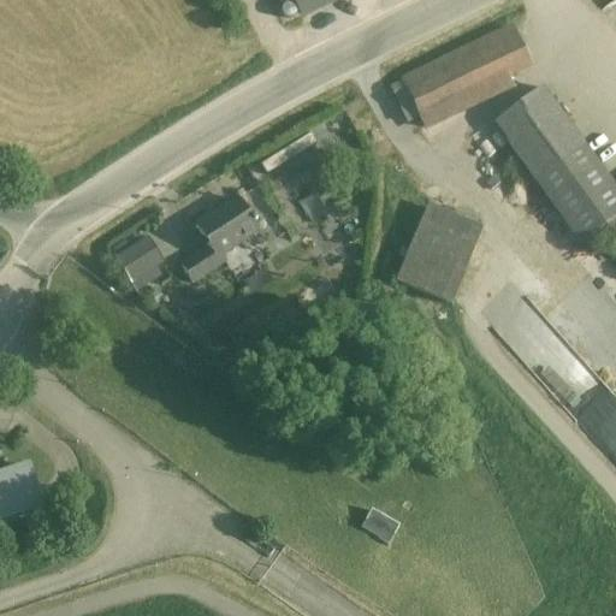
[(302,0),(308,13),(335,0),(302,0)]
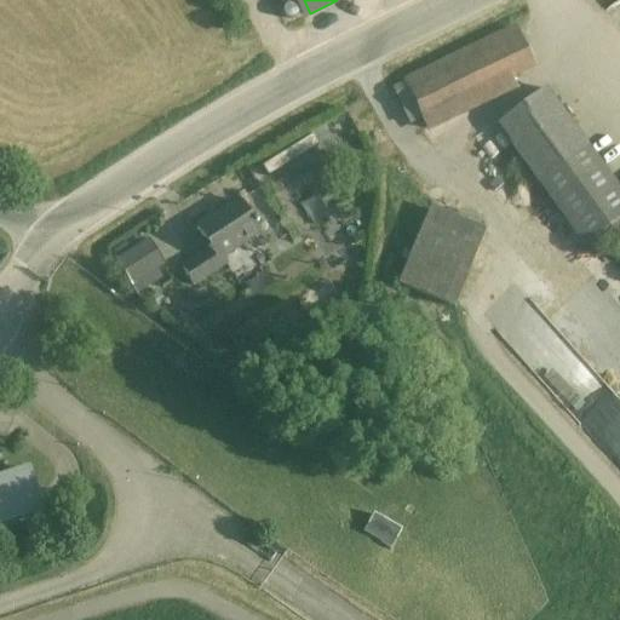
[(514,30),(493,41),(510,78),(532,67),(514,30)]
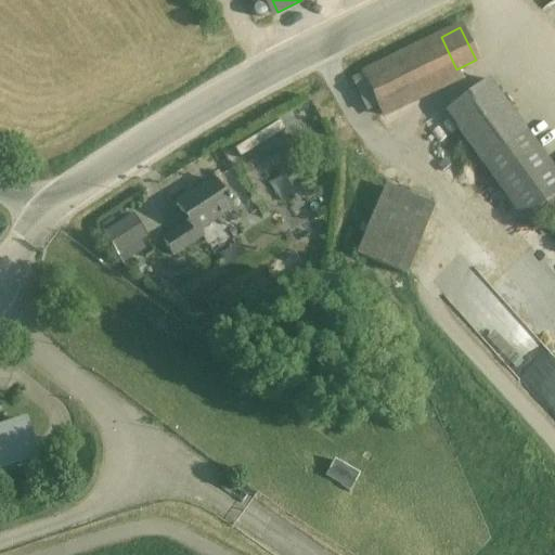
[(441,37),(362,75),(379,112),(417,93),(459,74),(456,69),(441,37)]
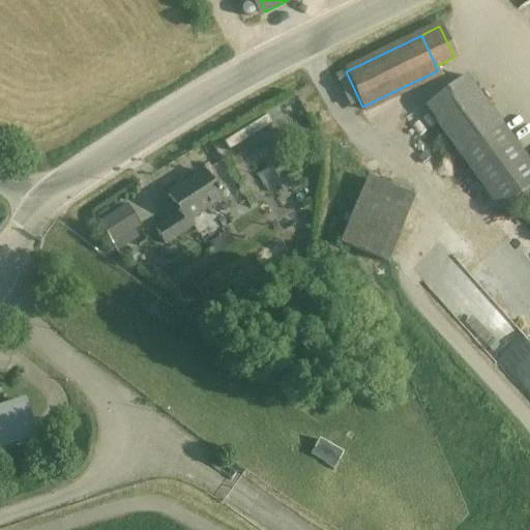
[(503,127),(466,77),(425,107),(463,157),(503,127)]
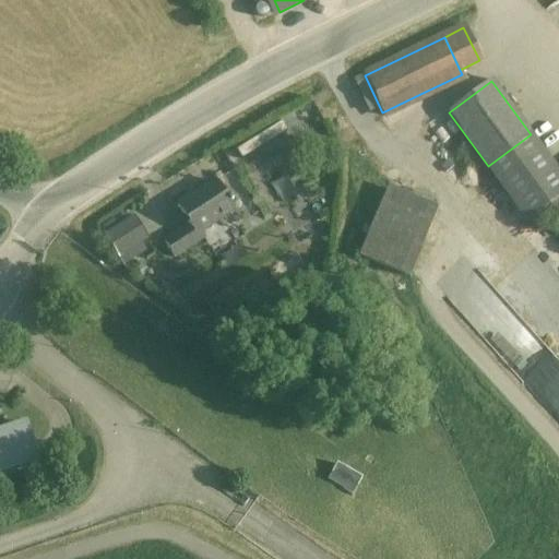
[(420,94),(382,113),(389,128),(428,110),(420,94)]
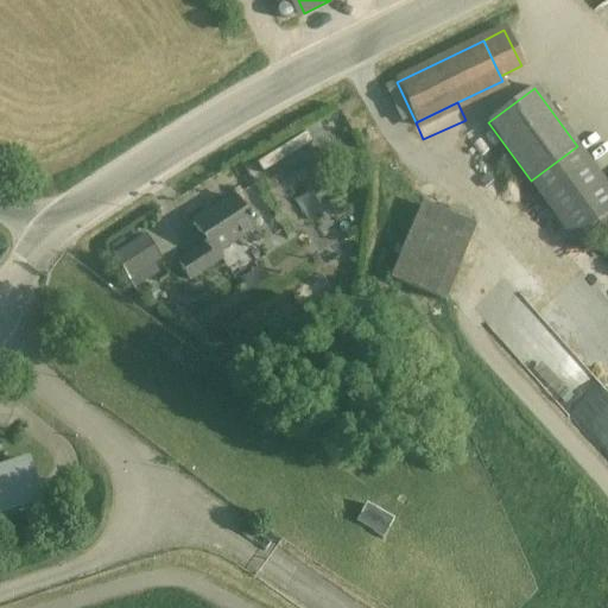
[(607,189),(577,146),(531,181),(575,240),(599,222),(607,233),(607,232),(607,189)]
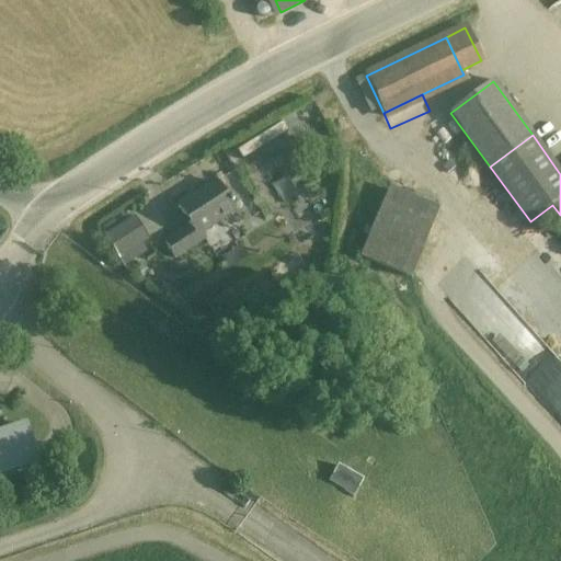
[(190,227),(165,243),(174,259),(205,239),(201,233),(235,212),(230,205),(232,204),(230,201),(229,202),(216,183),(178,208),(190,227)]
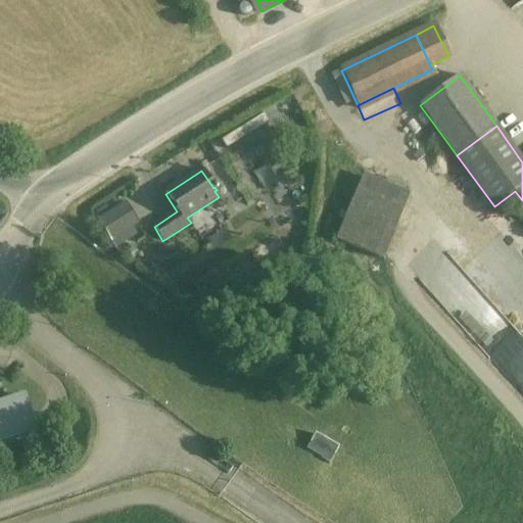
[(409,195),(363,177),(336,238),(384,258),(409,195)]
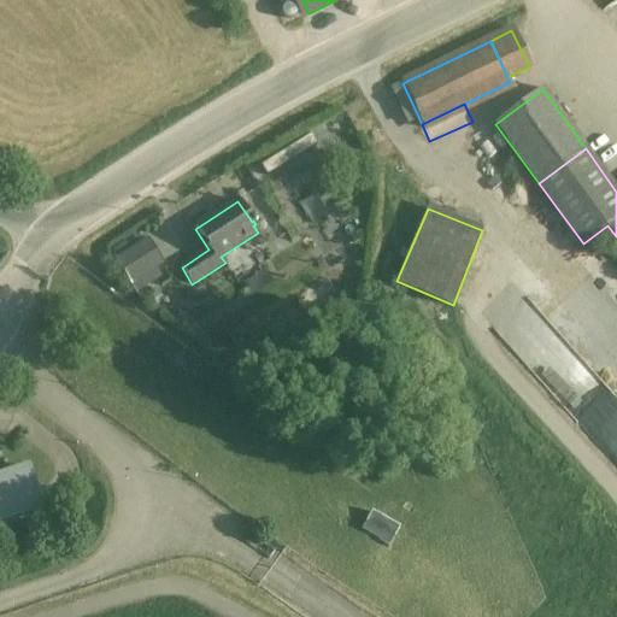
[(145,241),(115,259),(124,274),(135,268),(153,256),(145,241)]
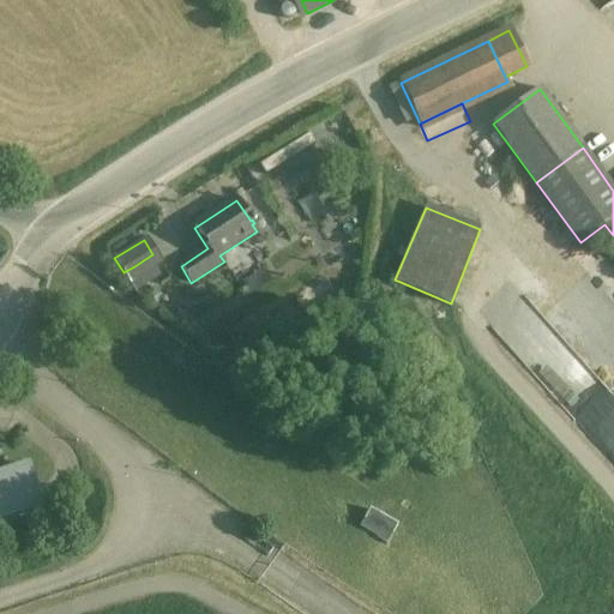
[(134,266),(124,272),(133,288),(144,282),(134,266)]
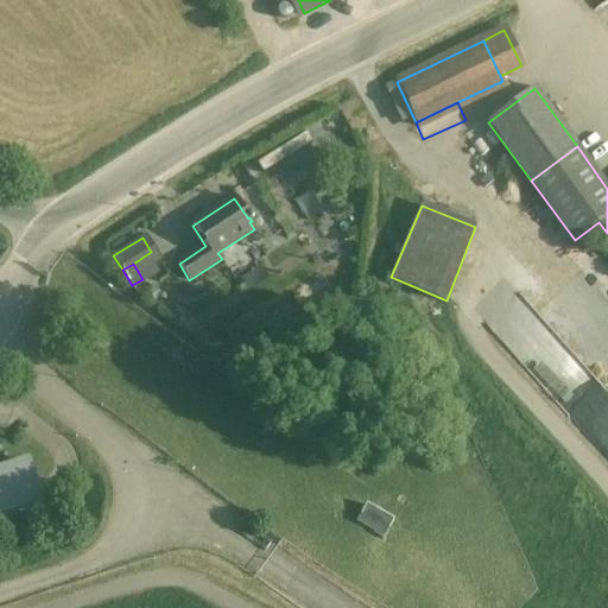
[(607,393),(518,293),(483,324),(607,463),(607,393)]
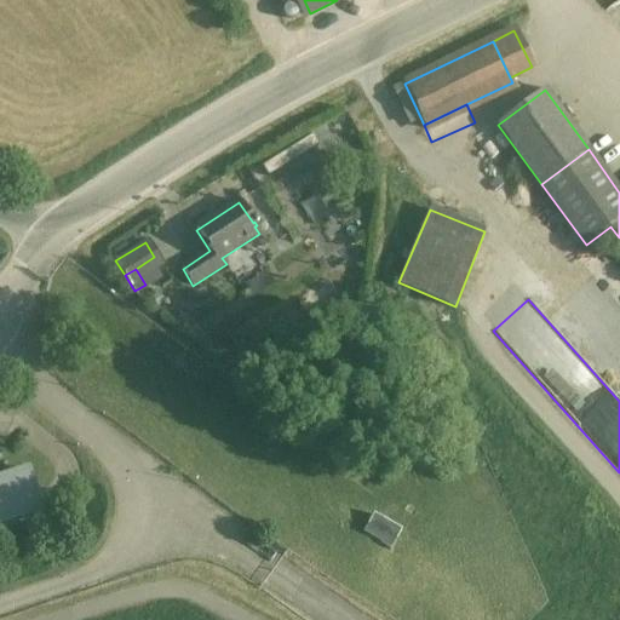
[(28,470),(0,478),(0,528),(42,515),(28,470)]
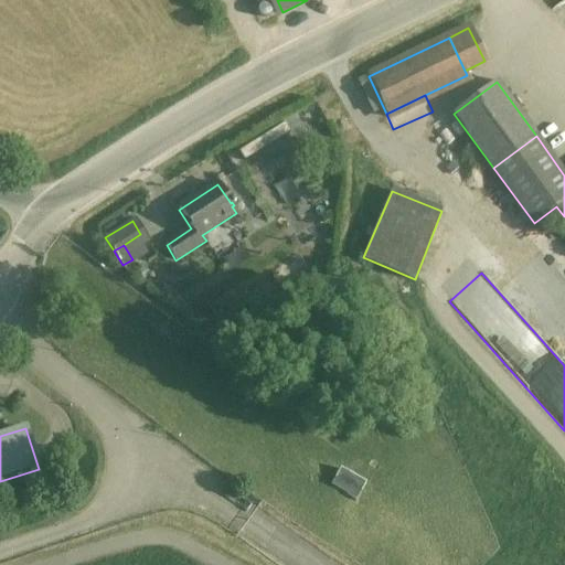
[(342,467),(333,486),(360,500),(370,480),(342,467)]
